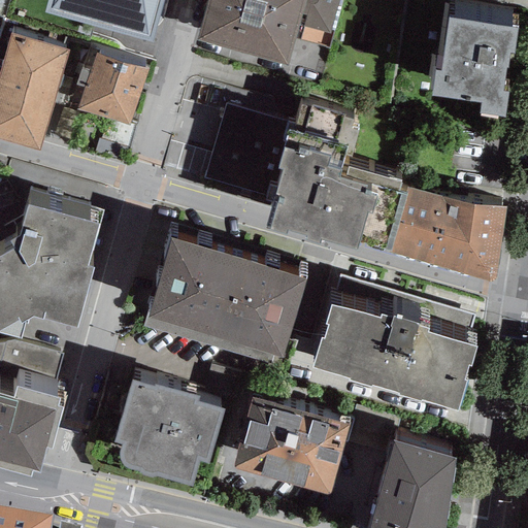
[(166,0),(40,0),(37,11),(155,43),(166,0)]
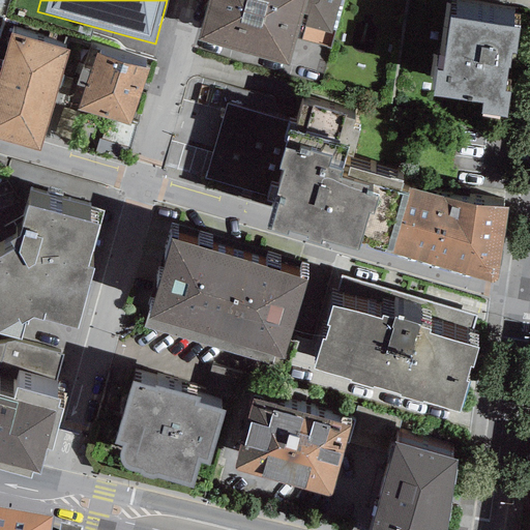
[(207,0),(196,38),(288,65),(300,25),(332,33),(342,0),(207,0)]
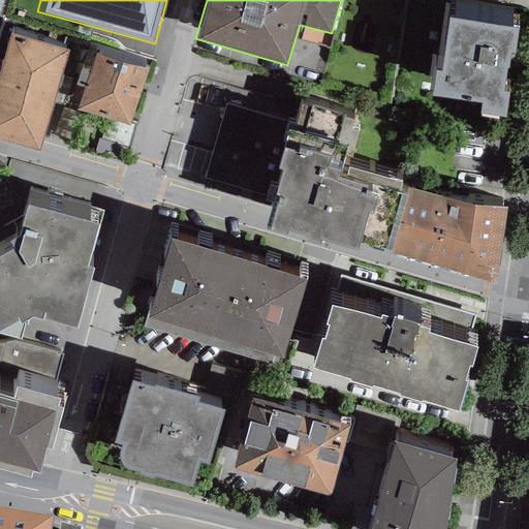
[(519,25),(449,14),(442,67),(436,66),(432,92),(481,99),(480,110),(505,114),(509,89),(503,88),(506,63),(509,64),(511,50),(515,51),(519,25)]
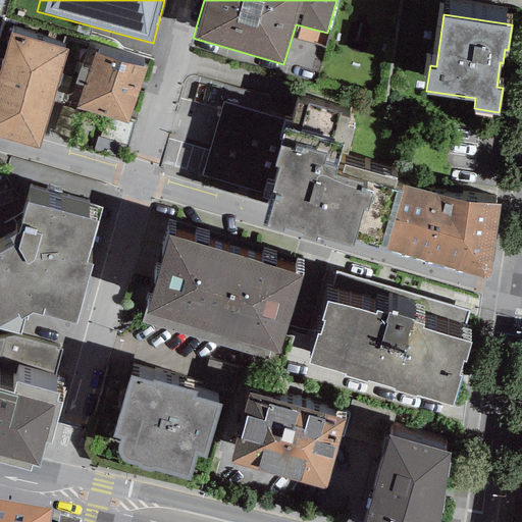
[(67,49),(10,32),(14,20),(5,18),(0,35),(0,59),(2,60),(0,67),(0,135),(38,147),(67,49)]
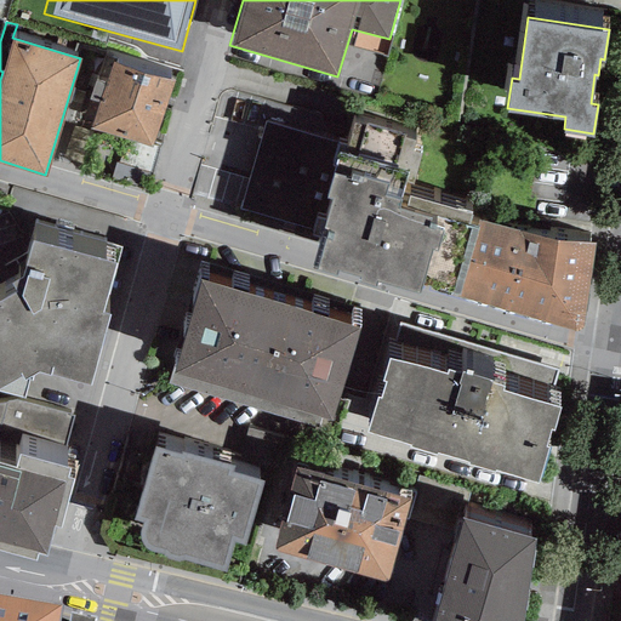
[(174,79),(112,61),(113,56),(104,52),(84,119),(91,121),(90,125),(153,144),(174,79)]
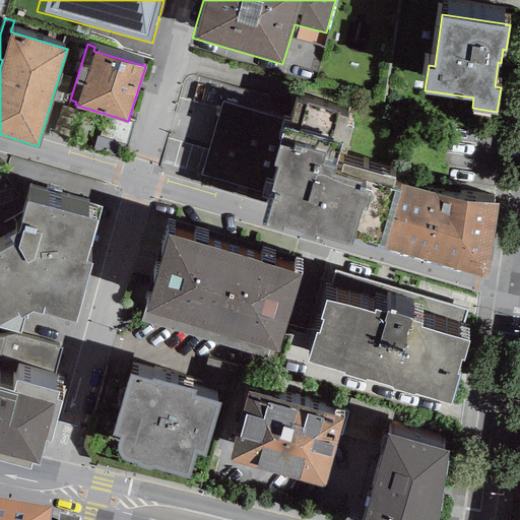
[(262,193),(261,197),(268,199),(260,224),(265,226),(315,241),(316,236),(350,247),(353,239),(384,249),(401,193),(392,190),(395,180),(336,165),(345,126),(347,119),(337,116),(337,112),(297,100),(289,124),(222,104),(200,174),(262,193)]
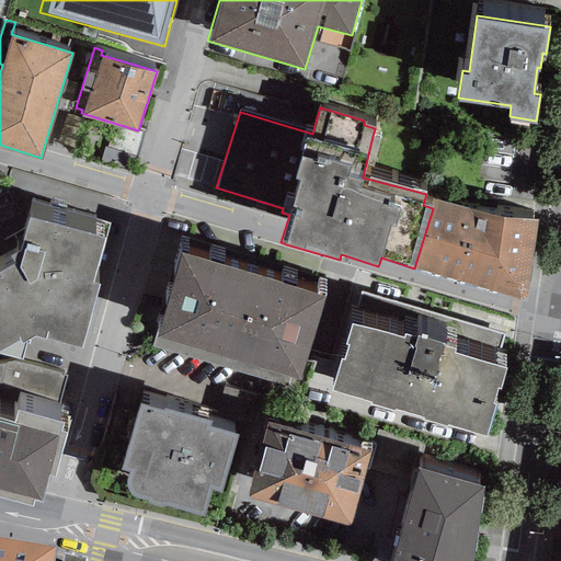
[(502,218),(434,203),(433,208),(414,268),(524,299),(537,221),(502,218)]
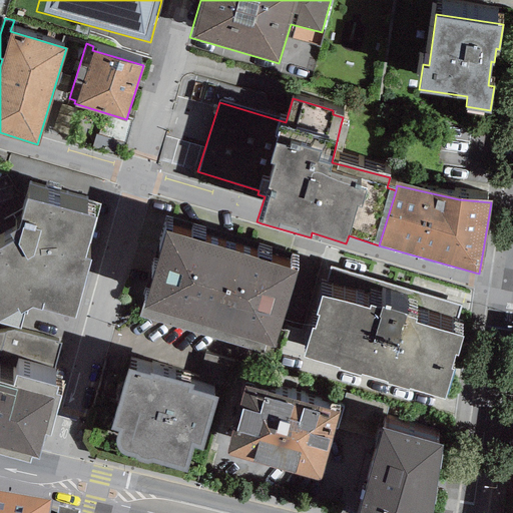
[(94,213),(27,195),(18,224),(0,233),(0,317),(17,307),(20,311),(32,304),(41,306),(41,305),(74,314),(91,257),(85,254),(94,213)]
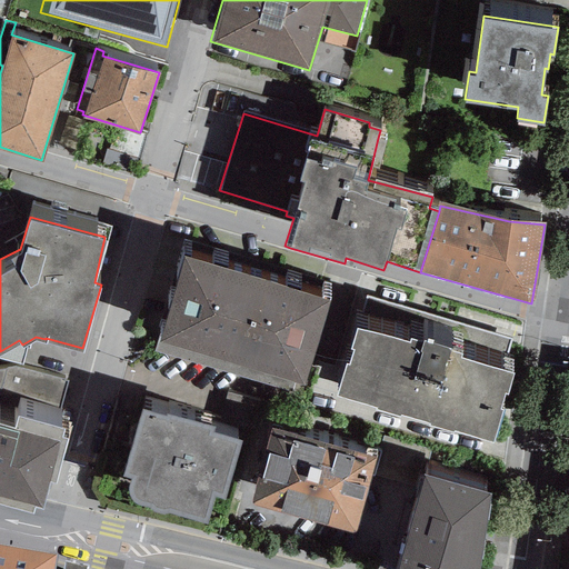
[(330,298),(181,253),(152,350),(301,395),(305,385),(330,298)]
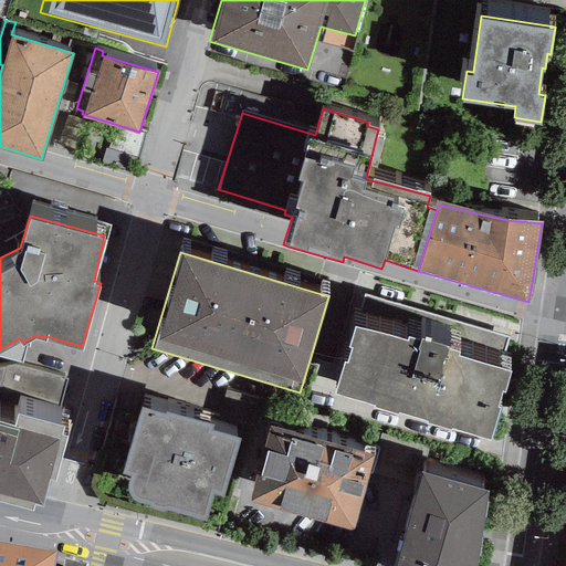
[(406,336),(354,321),(348,342),(352,343),(347,357),(344,356),(334,389),(374,400),(373,404),(397,410),(397,408),(427,417),(426,420),(450,427),(451,423),(491,436),(501,404),(496,401),(502,387),(505,388),(511,368),(458,353),(459,348),(447,345),(447,343),(420,335),(420,336),(408,333),(406,336)]
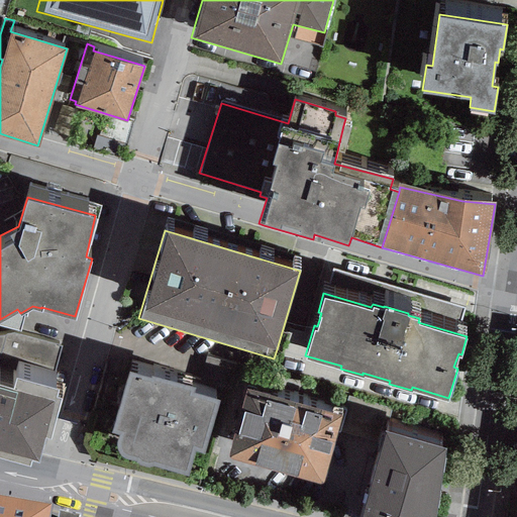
[(150,377),(128,371),(112,429),(119,431),(117,436),(117,442),(119,448),(121,452),(127,455),(136,459),(138,463),(147,466),(153,463),(188,474),(194,448),(204,450),(219,399),(193,391),(194,388),(151,375),(150,377)]
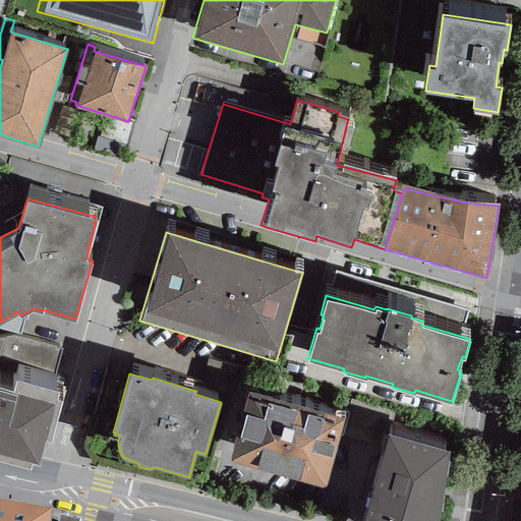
[(0,458),(30,466),(31,460),(39,462),(45,438),(51,439),(62,399),(56,397),(58,390),(16,378),(12,391),(0,387),(0,458)]
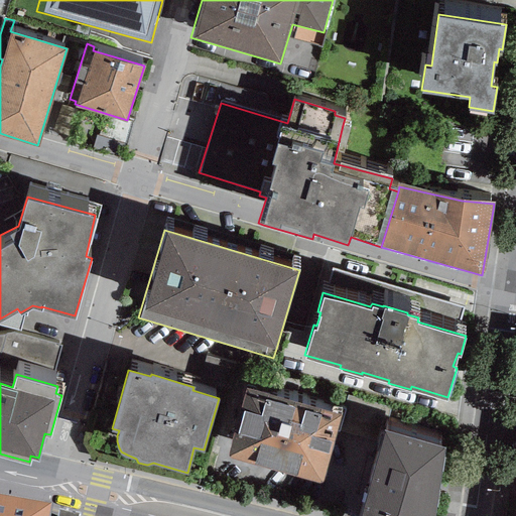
[(341,413),(245,387),(227,455),(323,481),(341,413)]
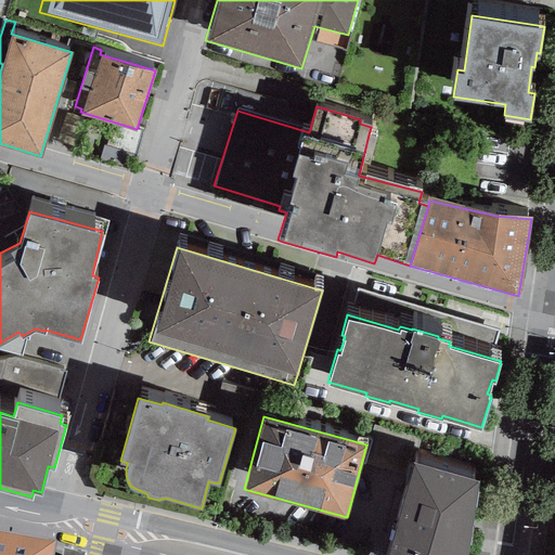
[(466,554),(477,479),(411,461),(385,554),(466,554)]
